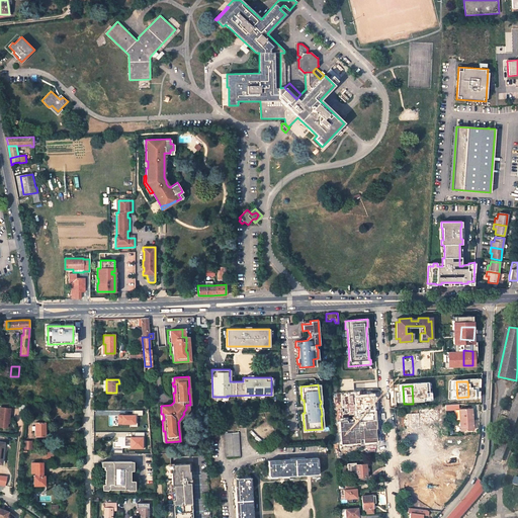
[(366,409),(365,393),(355,394),(356,410),(366,409)]
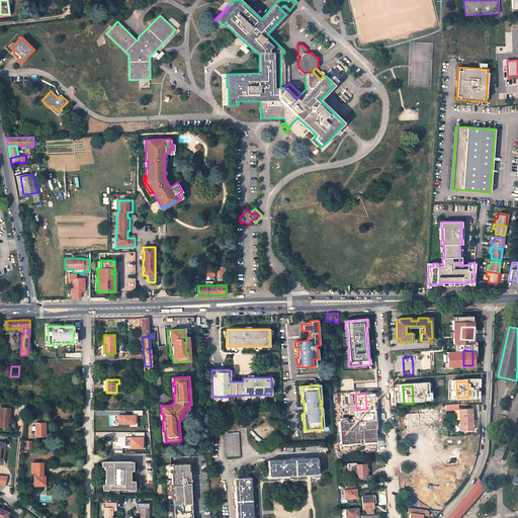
[(517,419),(517,393),(493,459),(502,462),(517,419)]
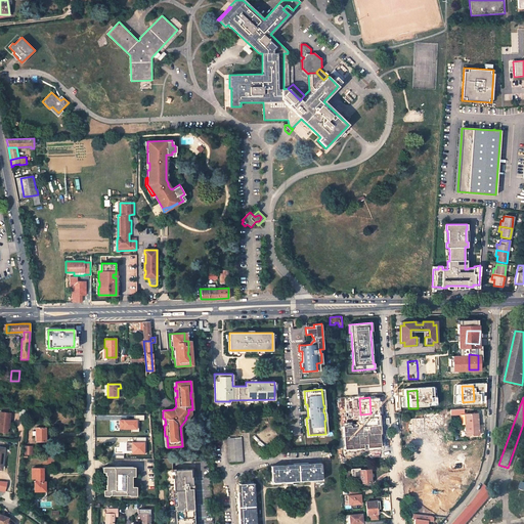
[(511,428),(520,404),(513,401),(504,426),(511,428)]
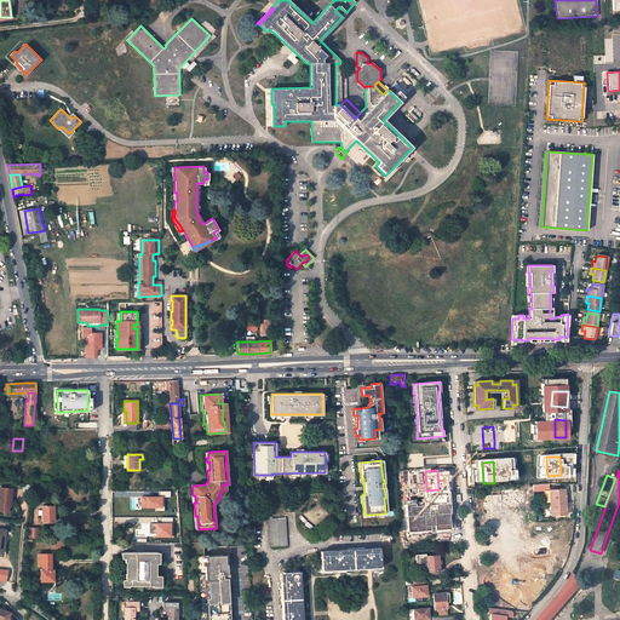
[(12,489),(0,487),(0,511),(9,512),(9,504),(11,504),(12,489)]
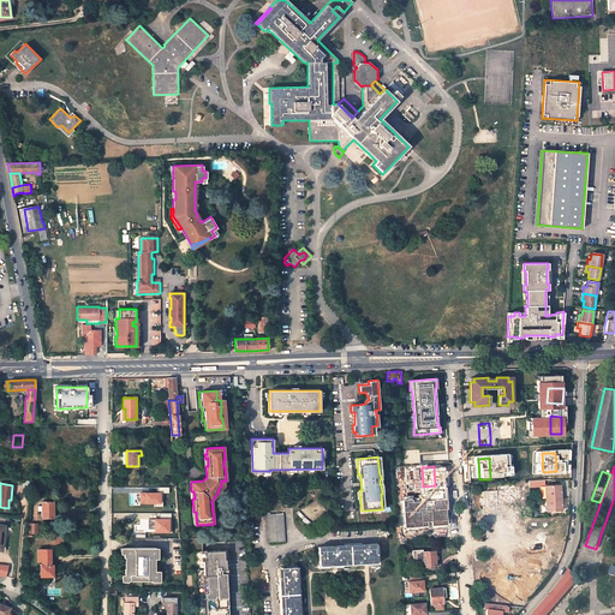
[(544,487),(545,499),(560,497),(560,485),(544,487)]
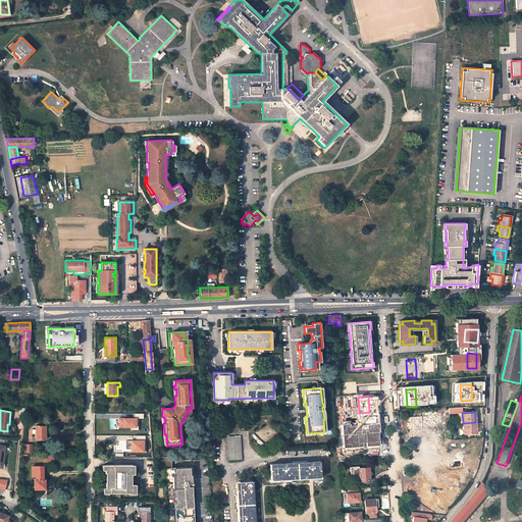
[(423,422),(433,422),(432,413),(422,413),(423,422)]
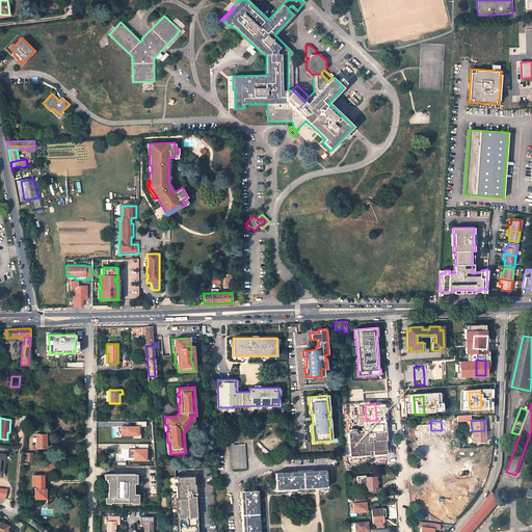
[(431,440),(429,425),(421,425),(422,440),(431,440)]
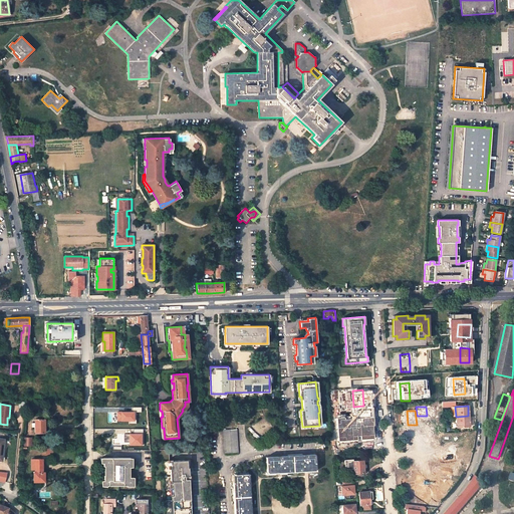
[(456,417),(457,428),(469,427),(468,416),(456,417)]
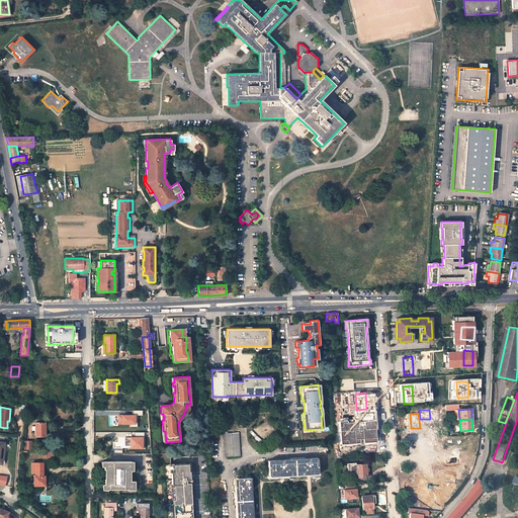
[(45,422),(35,422),(34,436),(46,436),(45,422)]
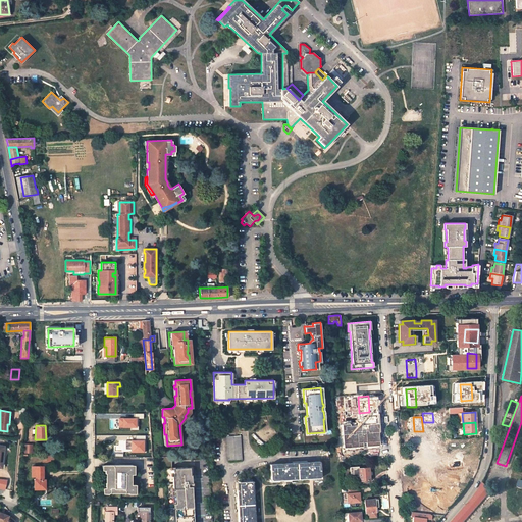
[(117,438),(117,425),(107,425),(107,438),(117,438)]
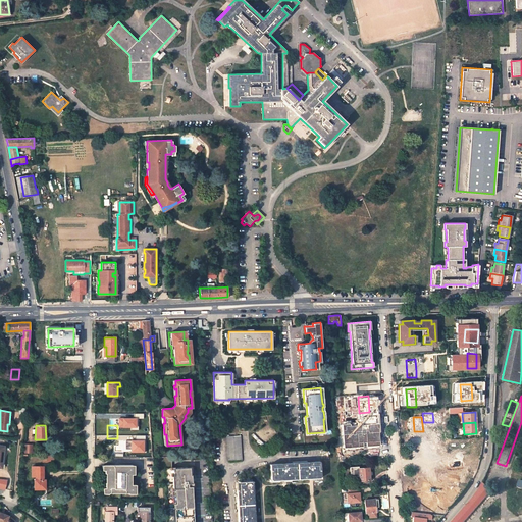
[(369,430),(358,430),(359,445),(367,444),(367,440),(370,439),(369,430)]
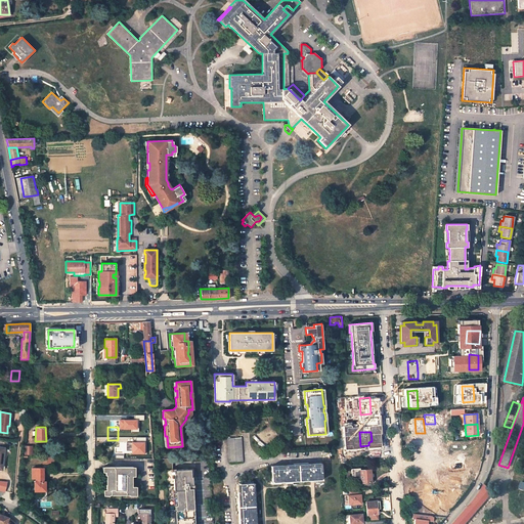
[(243,462),(241,438),(227,438),(229,462),(243,462)]
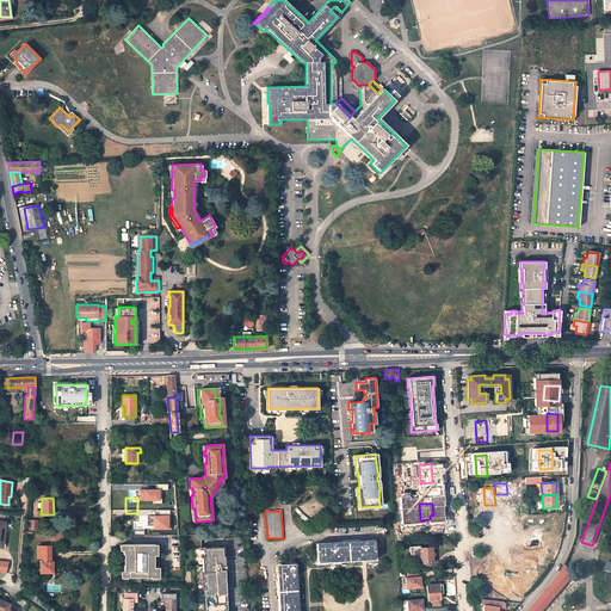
[(318,561),(331,560),(349,559),(362,559),(375,557),(374,541),(362,541),(332,543),(316,543),(318,561)]
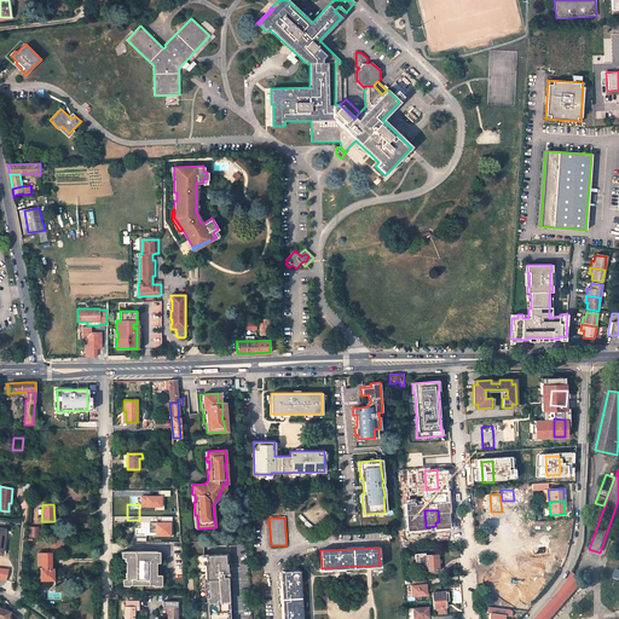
[(125,573),(125,585),(157,584),(157,582),(161,582),(161,574),(156,574),(156,560),(157,560),(157,551),(125,553),(125,562),(128,562),(128,573),(125,573)]
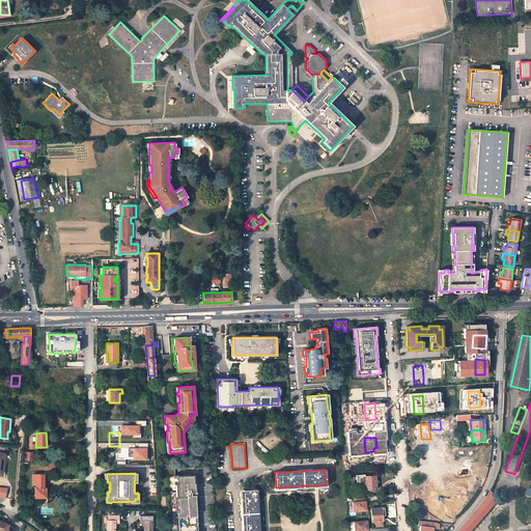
[(44,487),(44,474),(36,474),(32,474),(32,484),(36,484),(36,487),(34,487),(34,498),(46,498),(46,487),(44,487)]
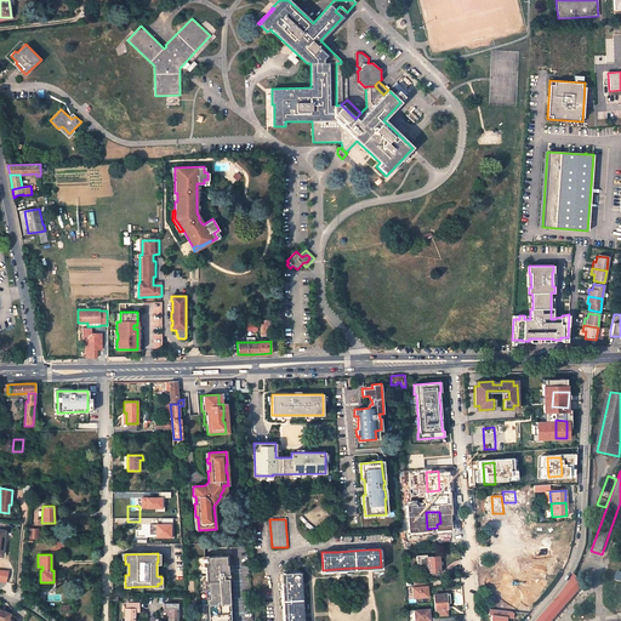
[(439,571),(439,556),(427,557),(427,554),(417,556),(419,567),(427,567),(428,573),(439,571)]
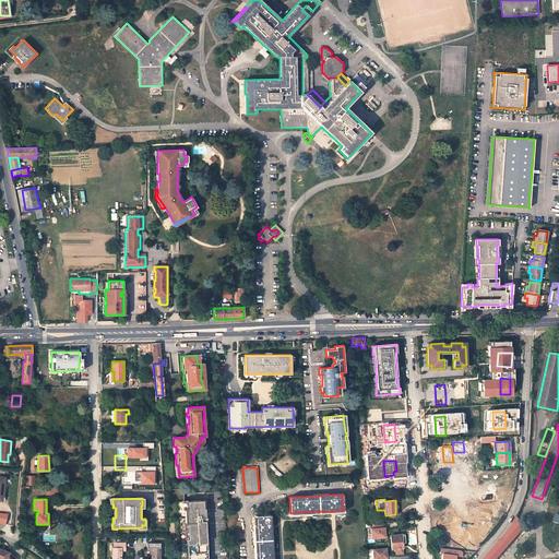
[(203,509),(203,500),(186,501),(186,510),(185,510),(186,523),(188,523),(188,539),(187,539),(187,545),(189,545),(189,548),(188,549),(189,558),(190,558),(206,558),(207,556),(205,556),(205,547),(206,547),(204,509),(203,509)]
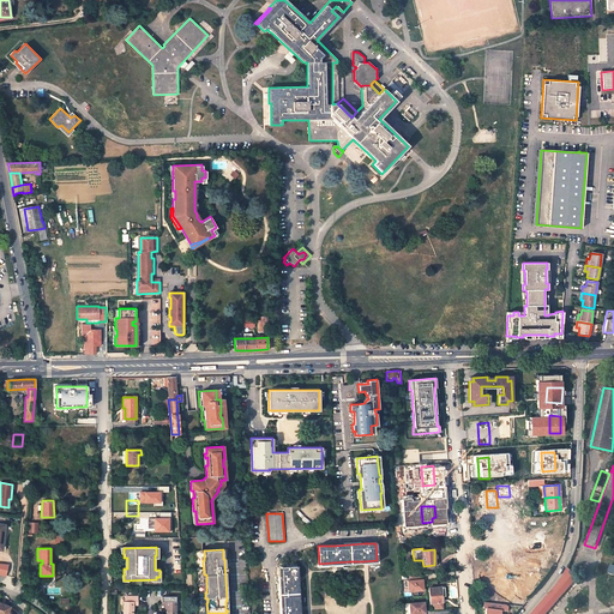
[(530,582),(529,561),(517,563),(516,563),(518,582),(516,583),(517,591),(525,591),(525,582),(530,582)]
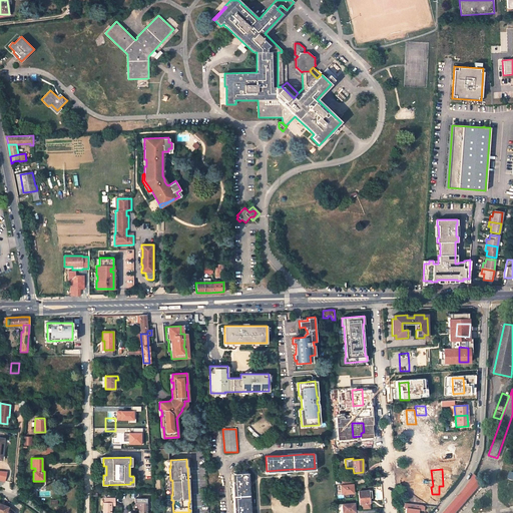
[(233,512),(248,512),(248,507),(247,495),(246,485),(246,473),(231,474),(232,486),(233,511),(233,512)]
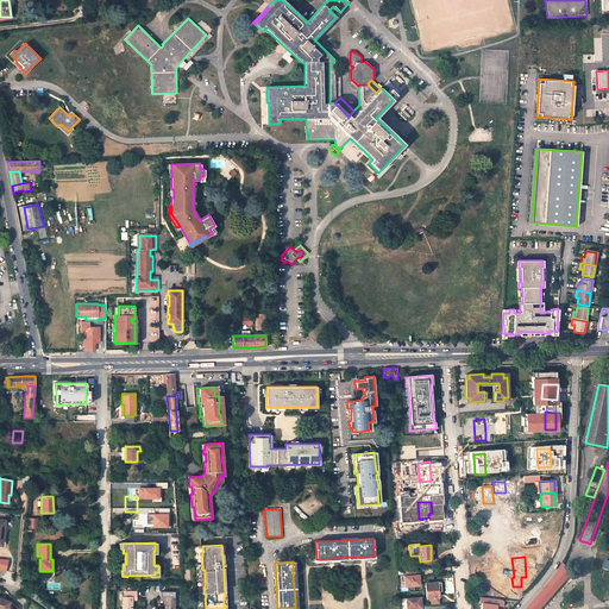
[(540,608),(573,572),(563,563),(557,575),(548,584),(526,608),(540,608)]
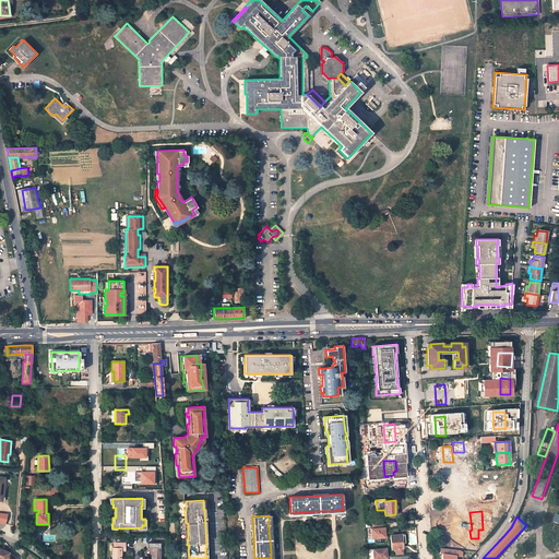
[(455,518),(443,518),(444,535),(456,535),(455,518)]
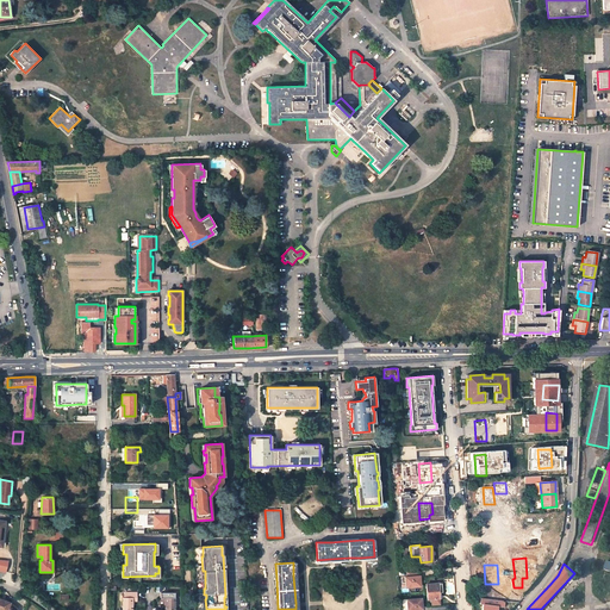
[(405,587),(419,586),(418,571),(408,572),(408,577),(405,577),(405,587)]
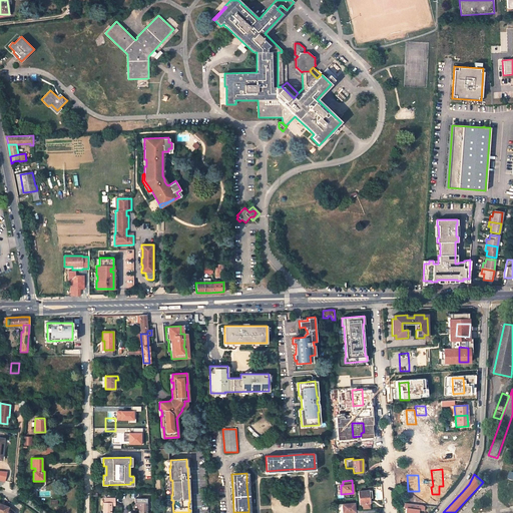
[(369,495),(369,490),(358,491),(359,504),(363,504),(369,503),(369,498),(372,498),(371,495),(369,495)]
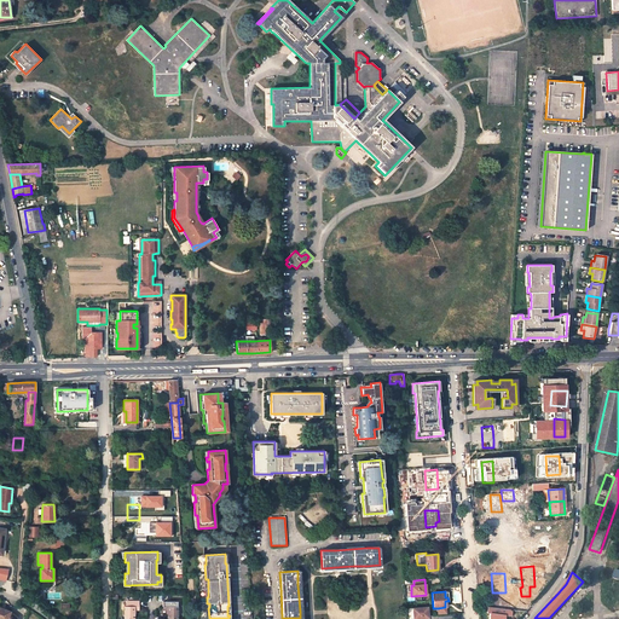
[(126,601),(126,607),(125,606),(123,618),(133,618),(134,609),(134,607),(139,606),(139,601),(126,601)]
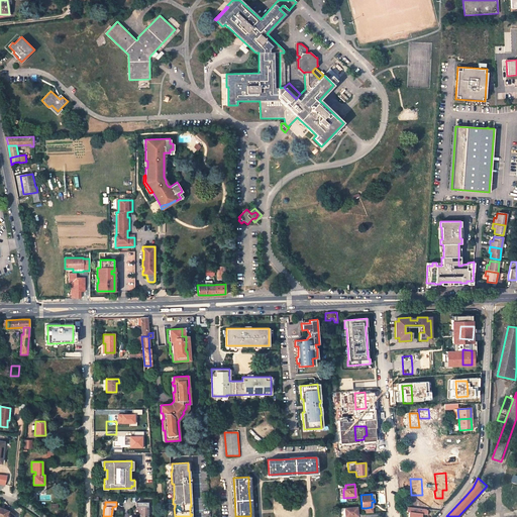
[(147,516),(148,507),(146,507),(146,502),(136,502),(136,506),(139,506),(140,509),(139,516),(147,516)]
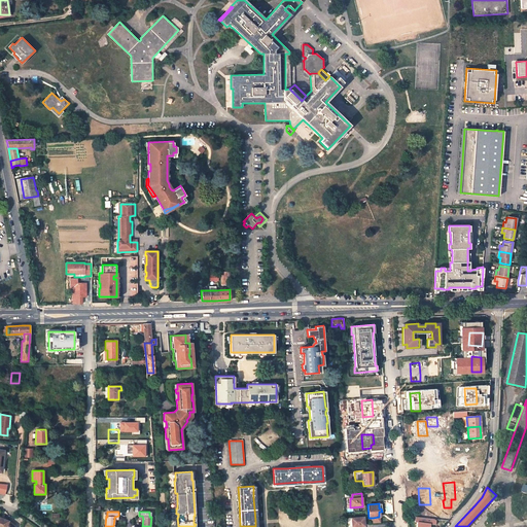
[(363,526),(363,517),(351,518),(352,526),(354,526),(363,526)]
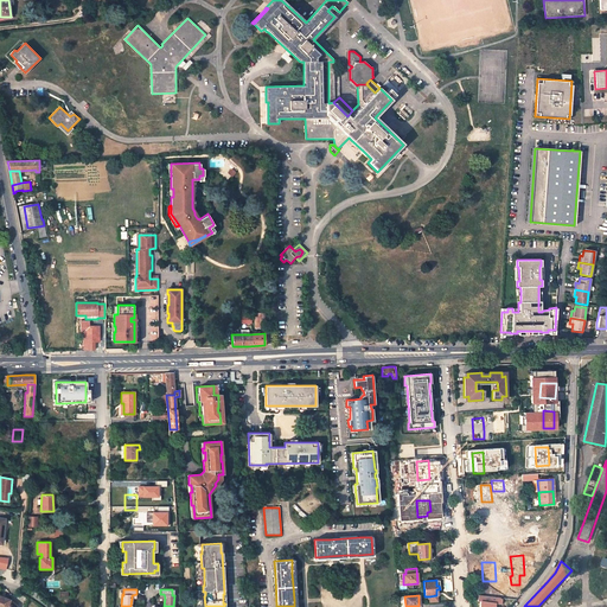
[(0,606),(16,606),(17,606),(11,602),(10,601),(8,600),(5,599),(4,599),(1,599),(0,596),(0,606)]
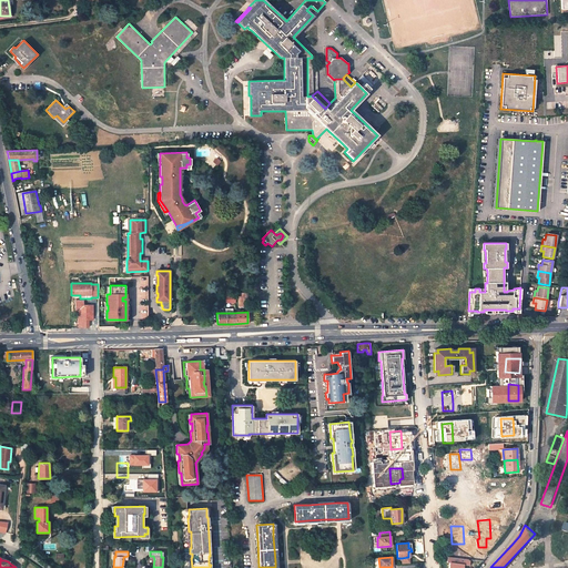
[(449,564),(448,567),(463,567),(463,566),(468,566),(469,560),(447,558),(447,564),(449,564)]
